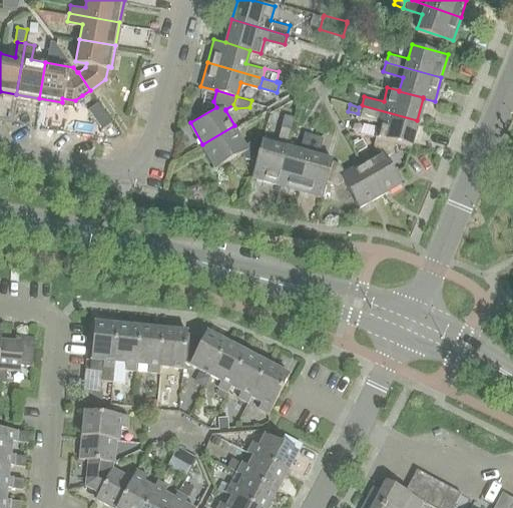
[(375,134),(395,140),(411,144),(417,120),(362,105),(359,115),(379,120),(375,134)]
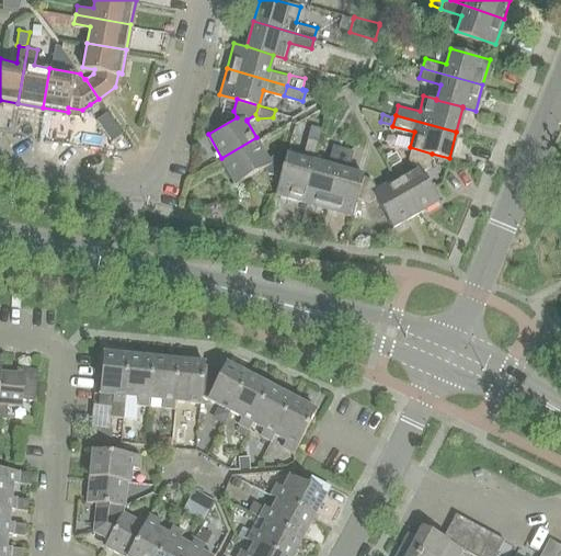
[(274,192),(300,199),(311,160),(318,138),(307,136),(301,157),(285,152),(285,154),(279,174),(274,192)]
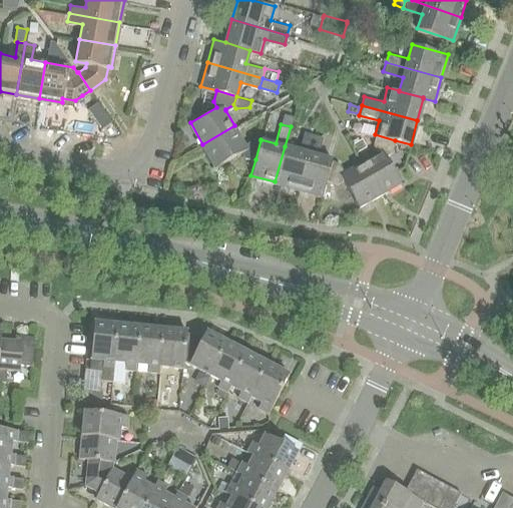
[(244,143),(234,125),(202,144),(214,165),(241,150),(244,155),(255,159),(261,140),(253,138),(244,143)]
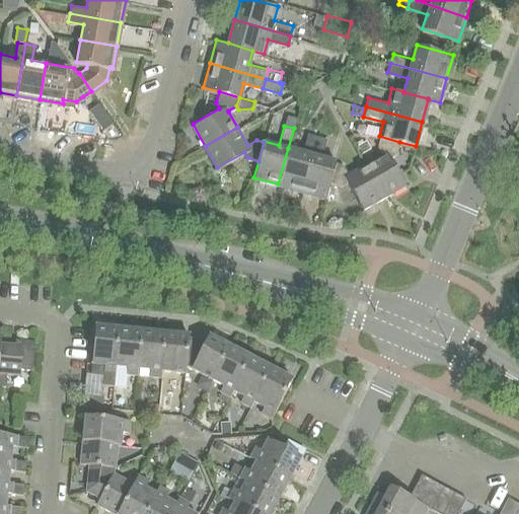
[(278,184),(301,191),(316,135),(307,132),(302,151),(288,148),(278,184)]
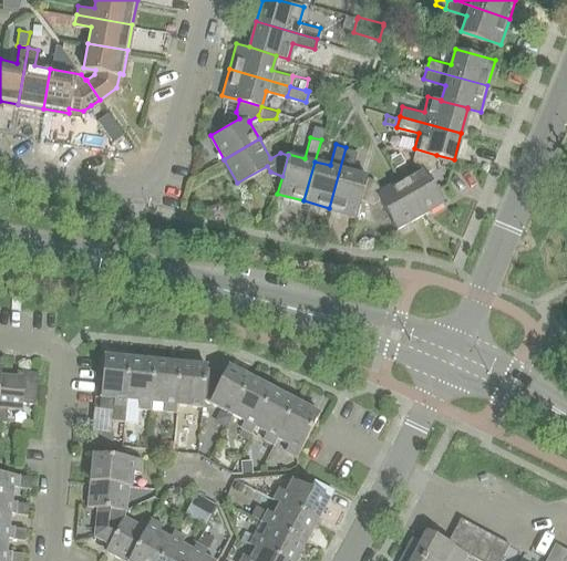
[(356,215),(361,197),(367,176),(367,175),(350,170),(357,149),(346,147),(329,208),(356,215)]
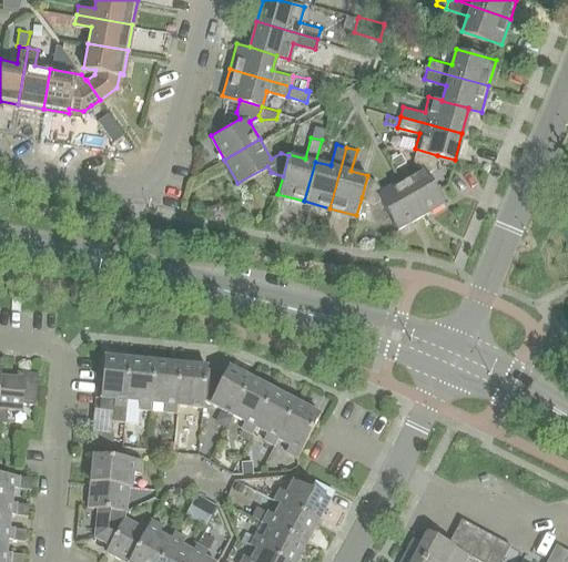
[(418,167),(399,177),(421,214),(444,200),(427,171),(434,166),(437,155),(415,149),(413,157),(418,167)]
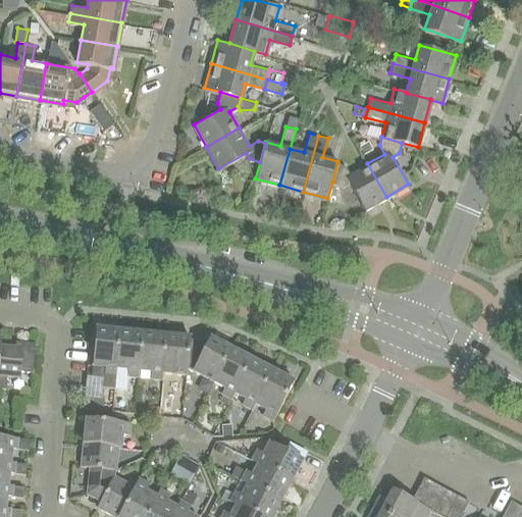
[(359,145),(364,152),(372,147),(367,140),(359,145)]
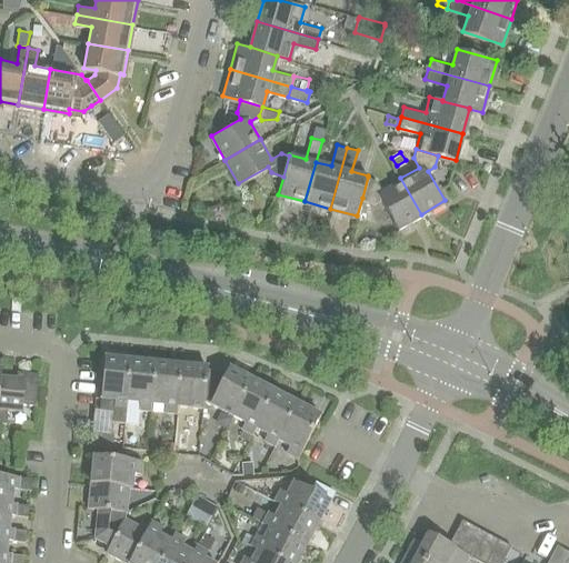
[(368,177),(362,198),(373,201),(380,197),(397,228),(421,214),(400,178),(381,189),(376,179),(368,177)]
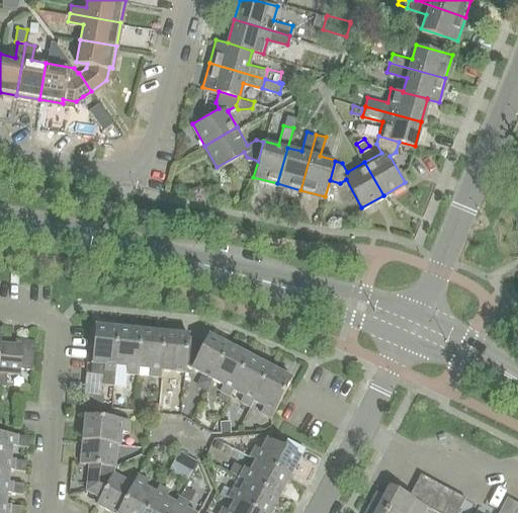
[(113,383),(114,369),(115,362),(114,362),(118,326),(95,323),(90,372),(102,373),(101,382),(113,383)]
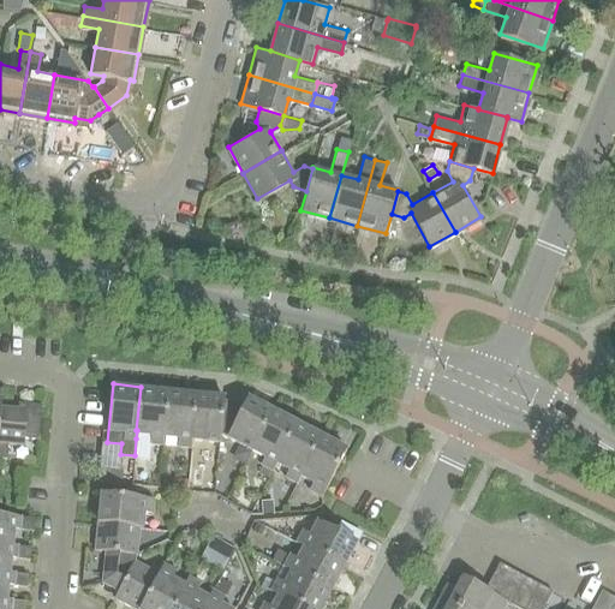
[(136,430),(137,430),(150,433),(150,440),(163,441),(165,434),(163,434),(168,389),(141,387),(136,430)]
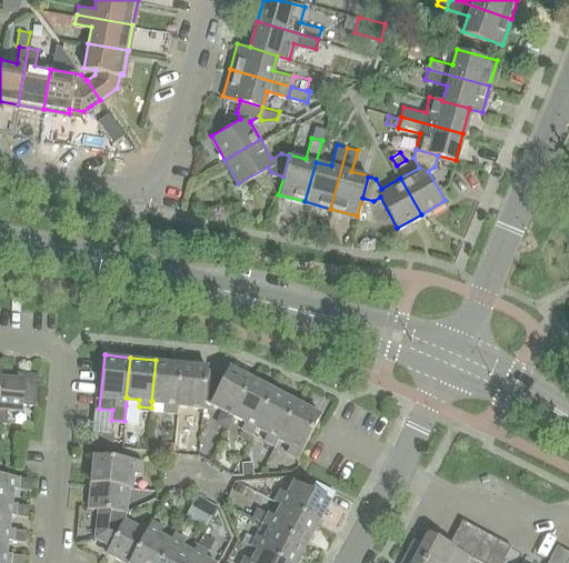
[(151,401),(152,401),(165,402),(163,410),(177,411),(177,403),(181,362),(156,360),(151,401)]
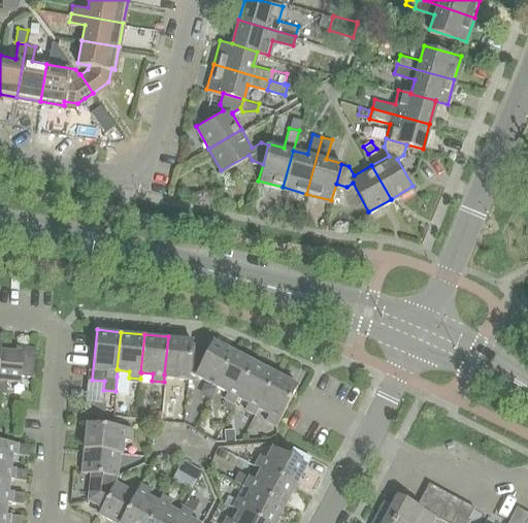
[(164,374),(188,377),(189,369),(188,369),(190,353),(204,354),(210,342),(192,340),(192,338),(168,336),(164,374)]
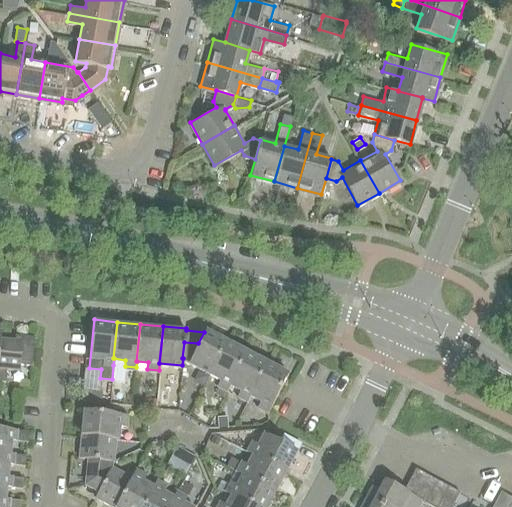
[(182,358),(183,358),(209,372),(227,339),(206,328),(204,332),(198,343),(184,342),(182,358)]
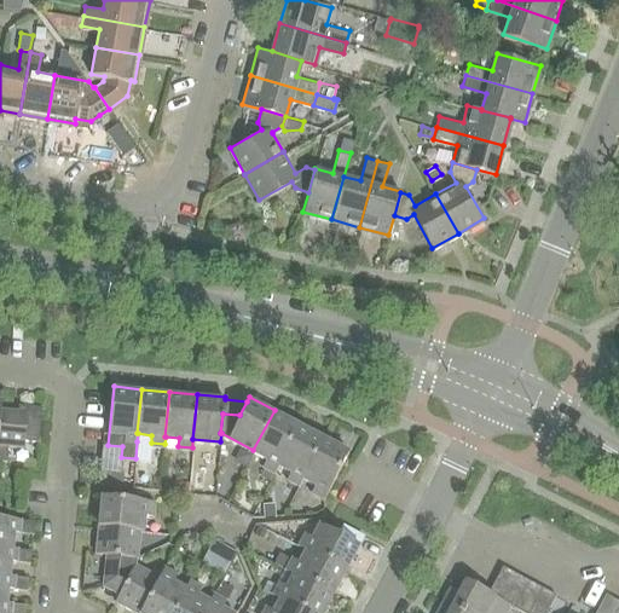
[(0,457),(6,458),(7,443),(23,444),(24,437),(39,439),(41,405),(18,402),(17,409),(0,406),(0,457)]
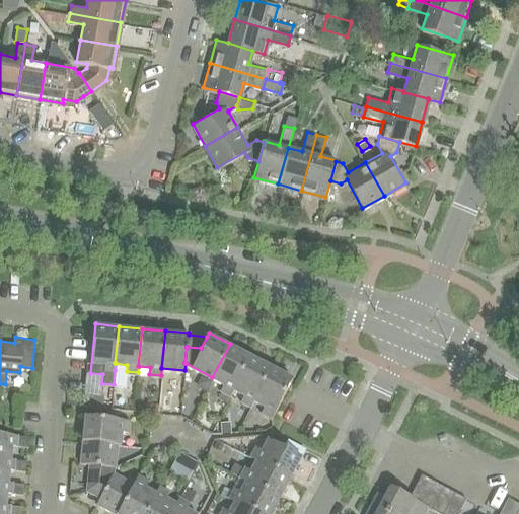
[(230,344),(212,377),(223,383),(220,389),(221,389),(229,393),(230,394),(233,388),(232,388),(250,355),(230,344)]
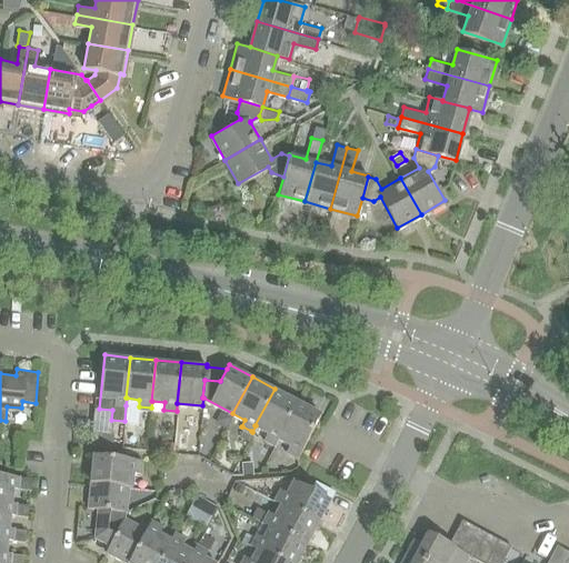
[(255,425),(256,425),(267,431),(263,438),(275,444),(278,438),(278,436),(297,401),(275,389),(255,425)]
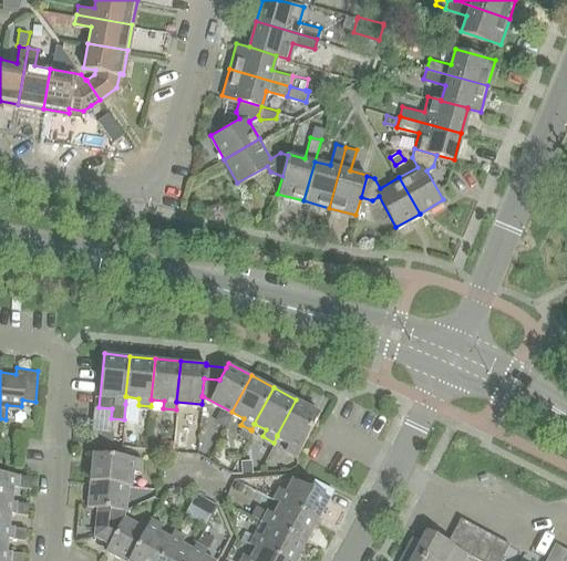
[(277,435),(277,436),(288,442),(285,448),(296,454),(319,412),(296,400),(277,435)]
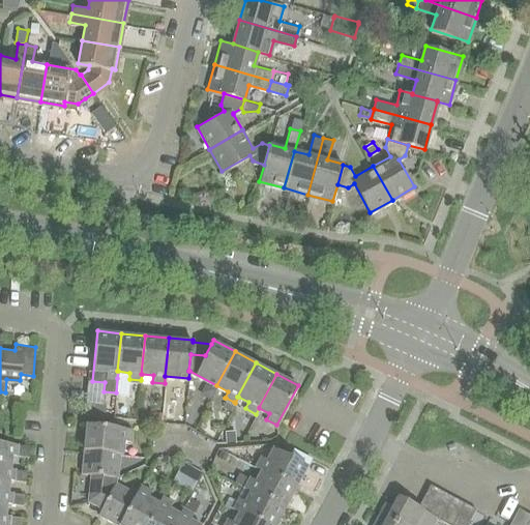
[(226,398),(223,404),(231,408),(234,402),(226,398)]
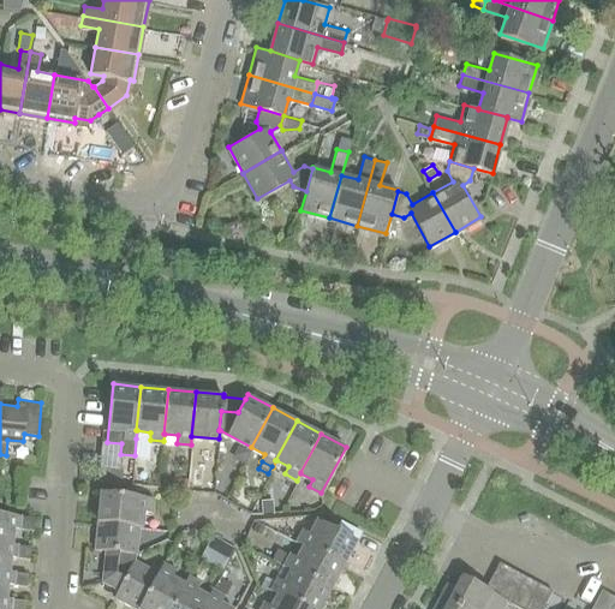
[(96,477),(96,478),(121,481),(121,479),(123,466),(99,464),(96,477)]
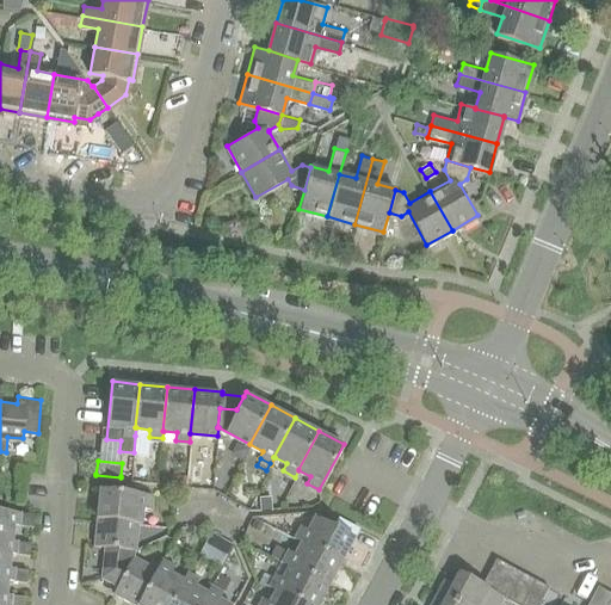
[(171,482),(171,483),(185,485),(185,483),(186,474),(171,473),(171,482)]
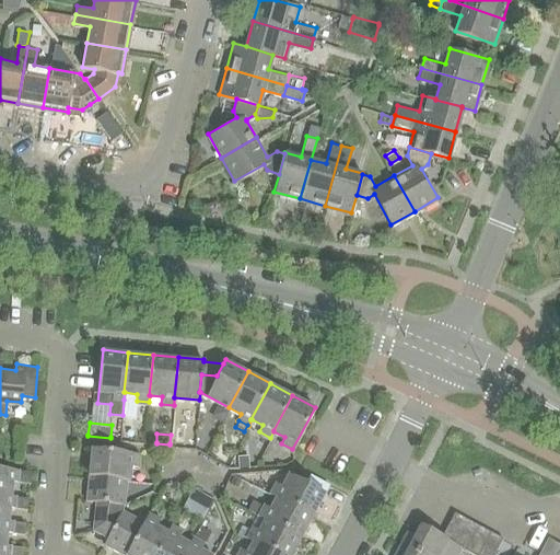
[(126,476),(126,477),(129,477),(130,464),(138,465),(139,452),(92,447),(89,473),(126,476)]
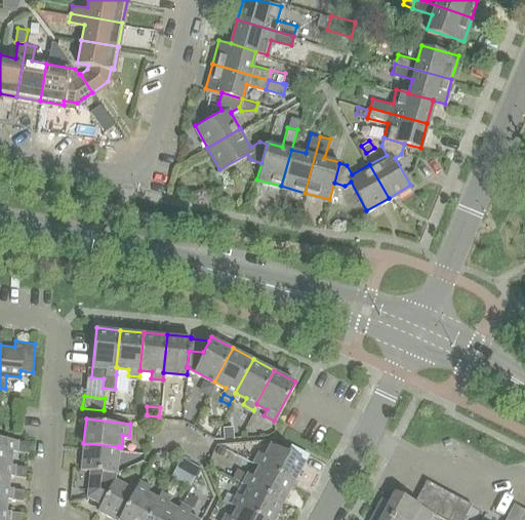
[(233,426),(223,426),(224,436),(233,435),(233,426)]
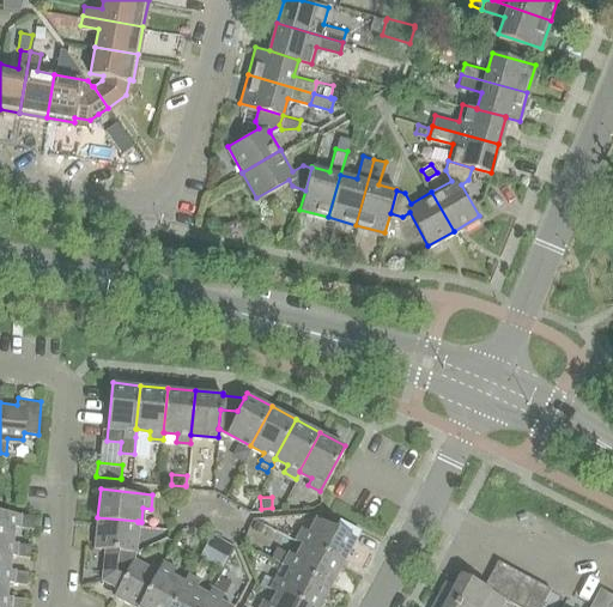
[(0,510),(0,538),(12,540),(13,524),(32,527),(34,514),(0,510)]
